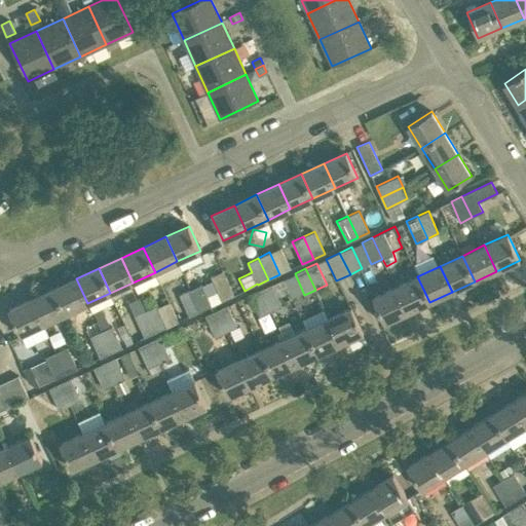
[(224,269),(211,275),(222,300),(234,295),(224,269)]
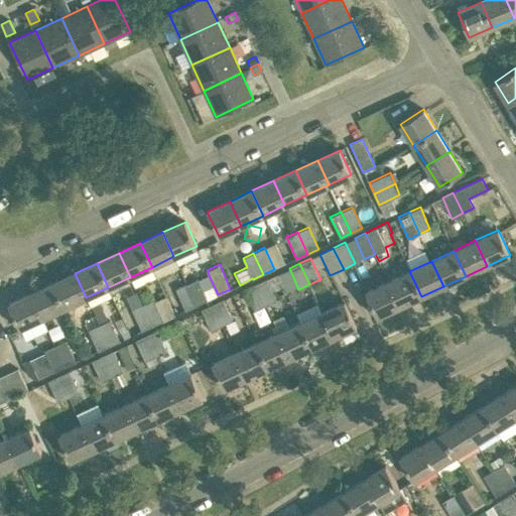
[(421,296),(409,271),(387,281),(399,307),(421,296)]
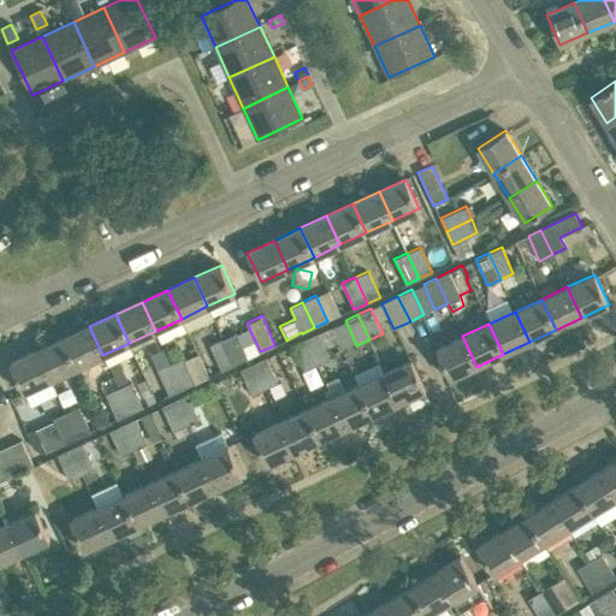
[(102,355),(89,326),(63,338),(77,367),(102,355)]
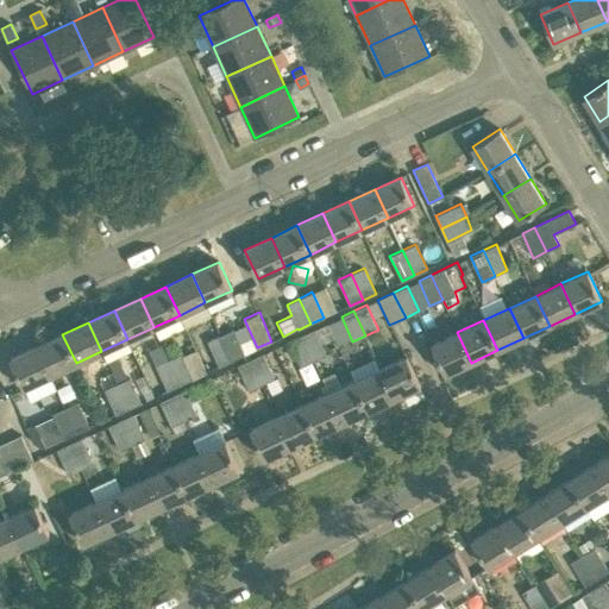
[(220,336),(232,360),(244,355),(233,330),(220,336)]
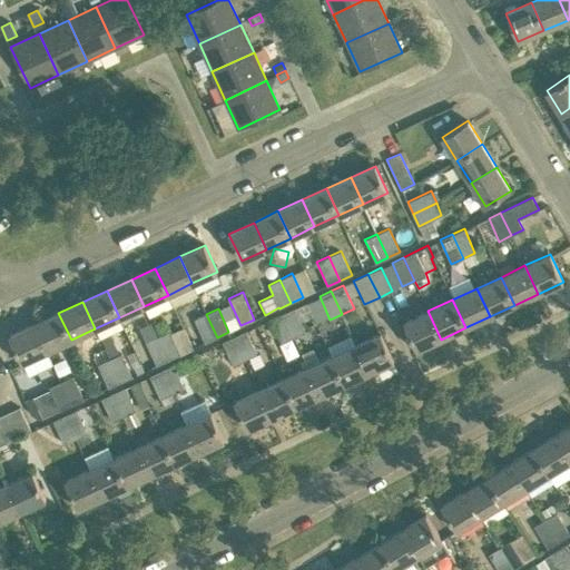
[(294,308),(283,313),(293,336),(305,331),(294,308)]
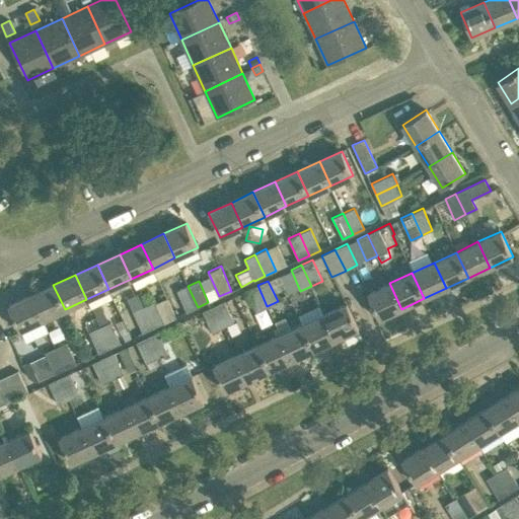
[(401,309),(389,283),(367,294),(379,319),(401,309)]
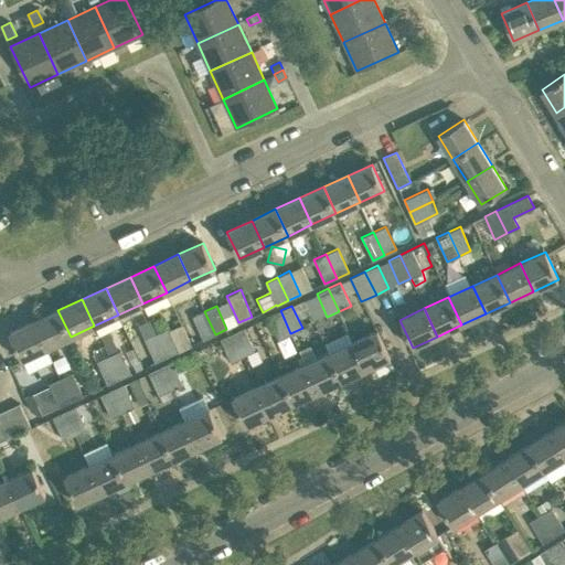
[(71,337),(57,310),(34,322),(46,349),(71,337)]
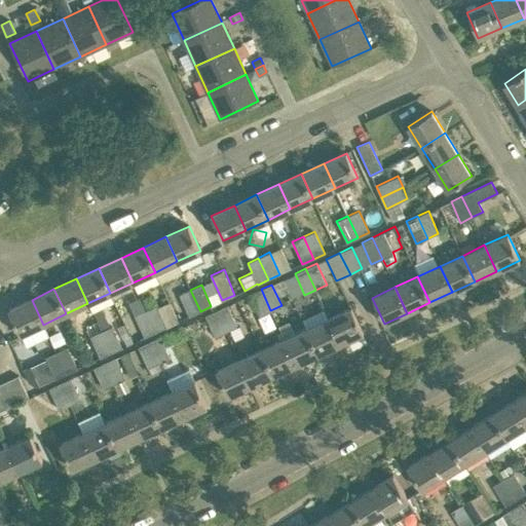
[(270,310),(261,289),(250,294),(260,316),(270,310)]
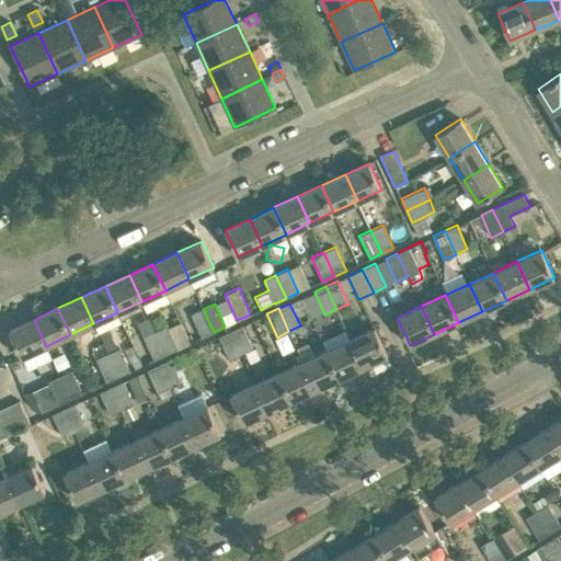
[(214,332),(203,309),(192,313),(203,336),(214,332)]
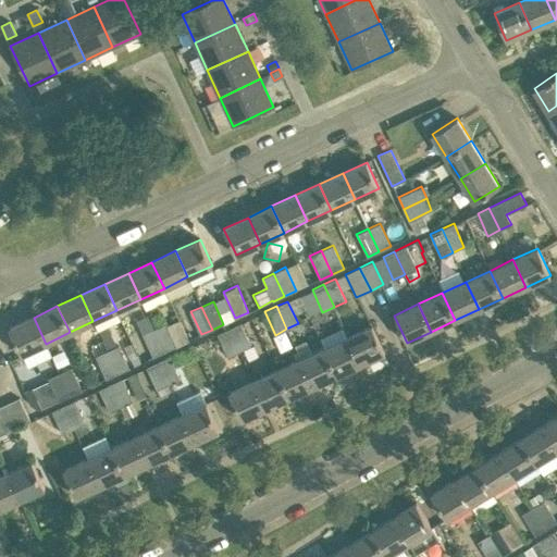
[(46,344),(34,318),(9,329),(21,355),(46,344)]
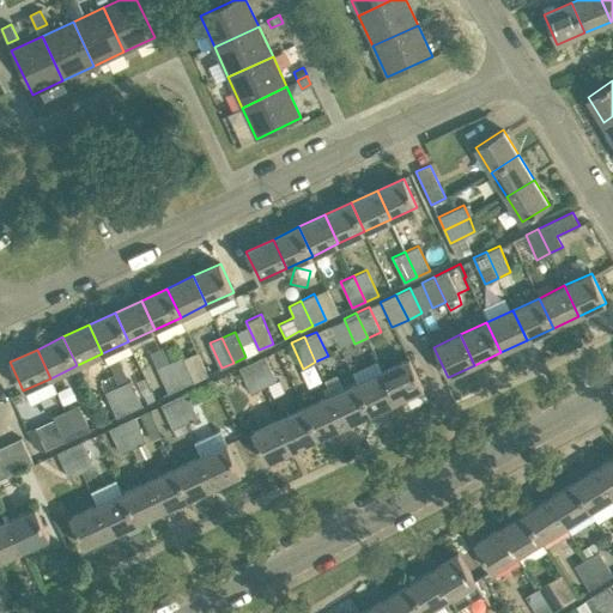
[(169,362),(181,387),(194,381),(182,356),(169,362)]
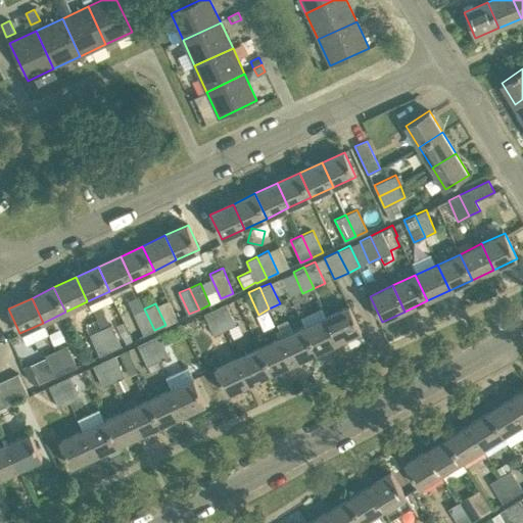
[(215,308),(225,330),(236,325),(226,303),(215,308)]
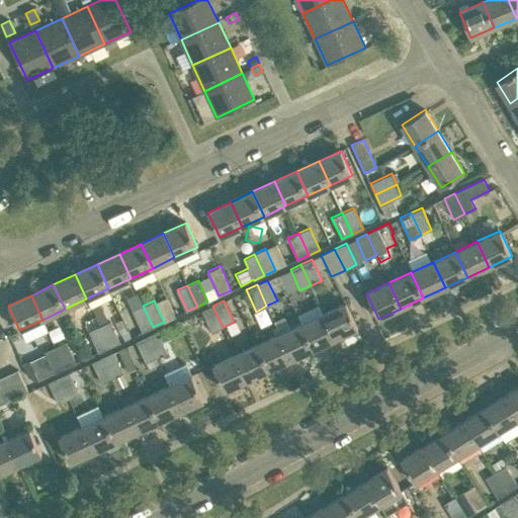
[(323,314),(335,339),(357,328),(346,303),(323,314)]
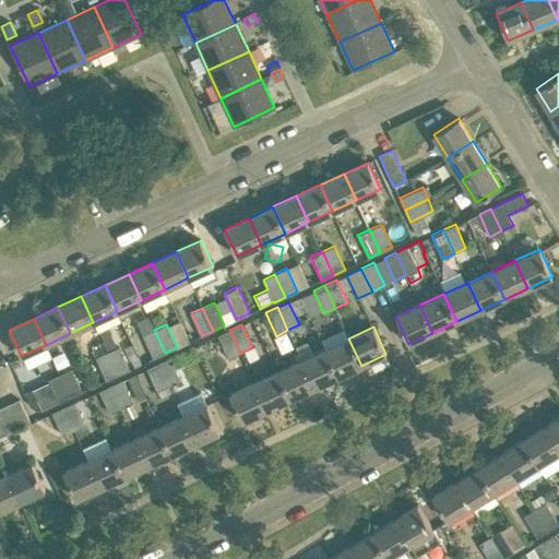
[(165,353),(154,330),(143,335),(154,358),(165,353)]
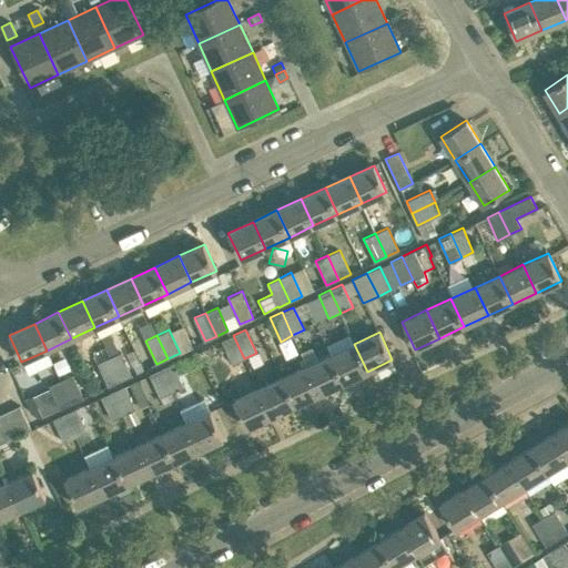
[(244,358),(233,335),(222,341),(232,363),(244,358)]
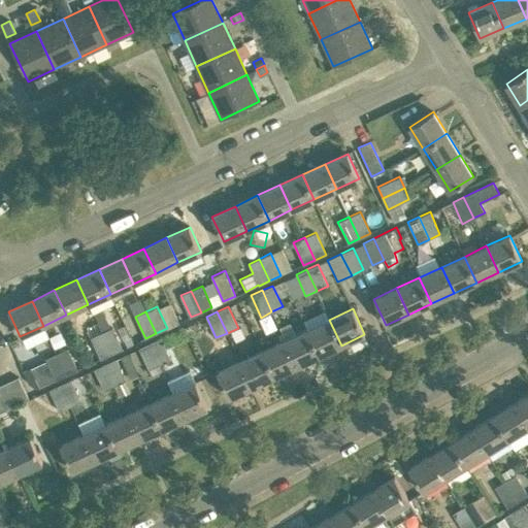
[(329,320),(307,330),(319,356),(341,345),(329,320)]
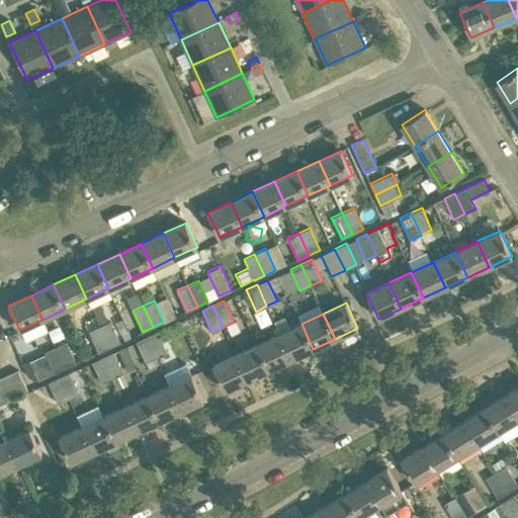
[(127,332),(121,319),(114,322),(121,335),(127,332)]
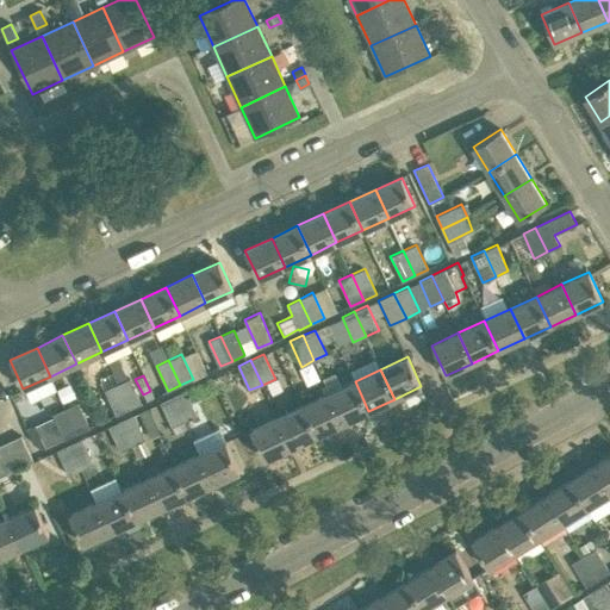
[(117,384),(129,409),(142,403),(130,378),(117,384)]
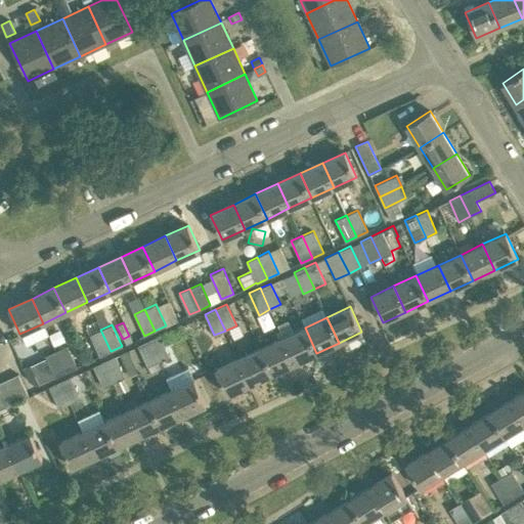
[(305,328),(282,338),(295,363),(316,353),(305,328)]
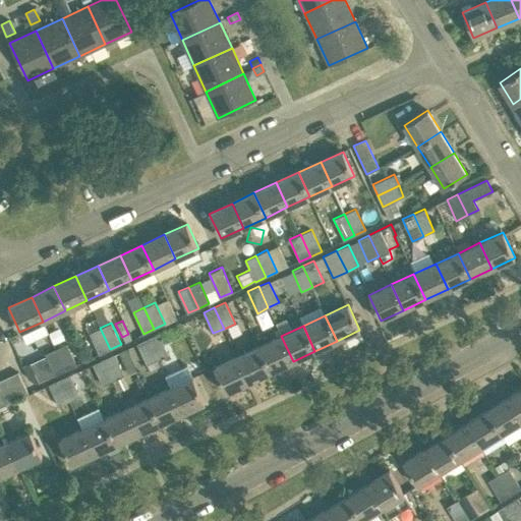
[(110,349),(100,328),(90,333),(99,354),(110,349)]
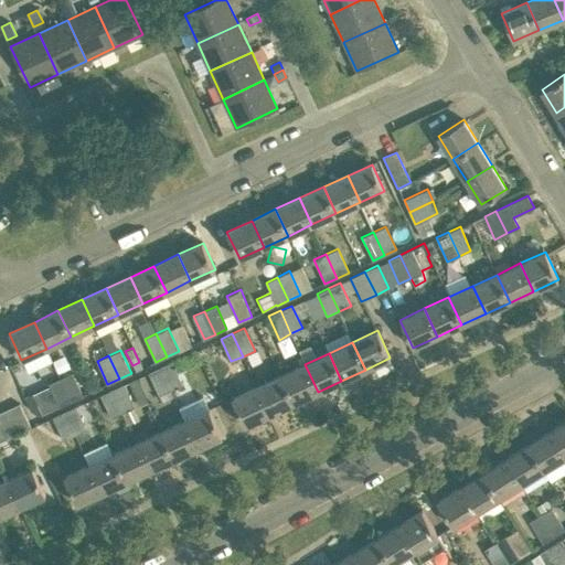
[(160,366),(171,390),(182,384),(172,361),(160,366)]
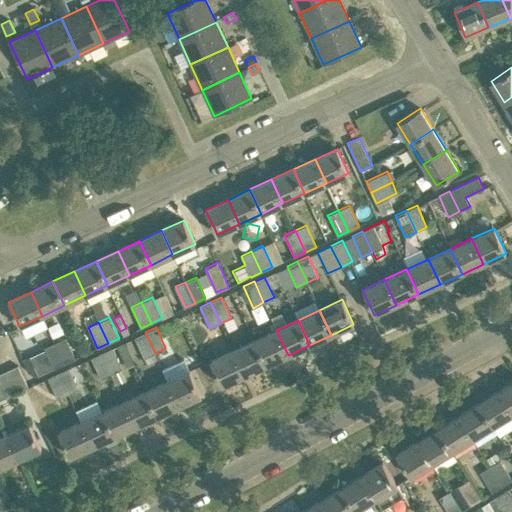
[(288,355),(276,330),(254,340),(266,365),(288,355)]
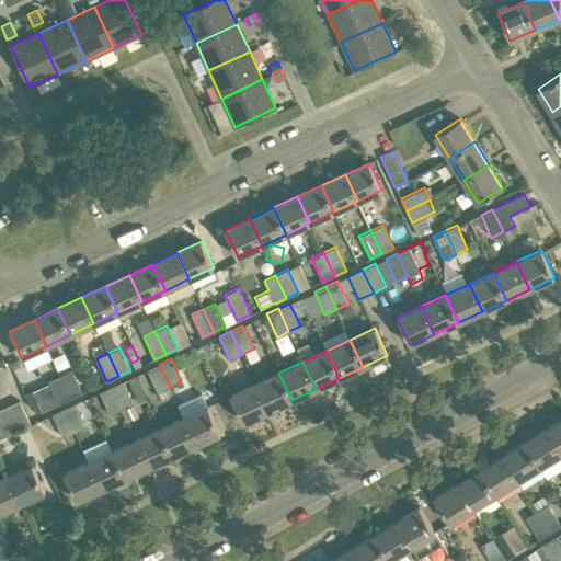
[(170,387),(159,364),(147,369),(158,392),(170,387)]
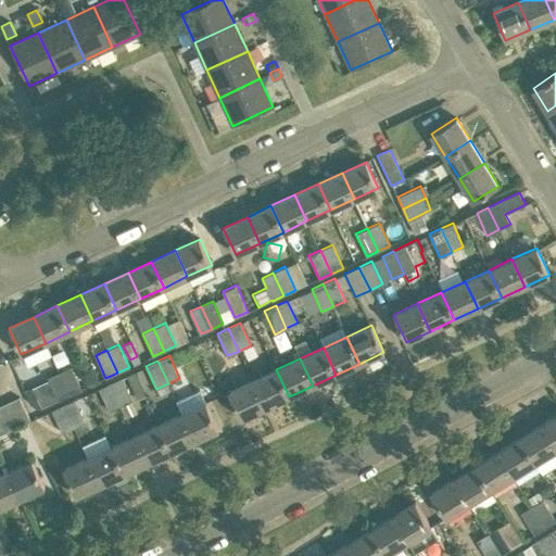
[(71,366),(59,371),(70,394),(81,389),(71,366)]
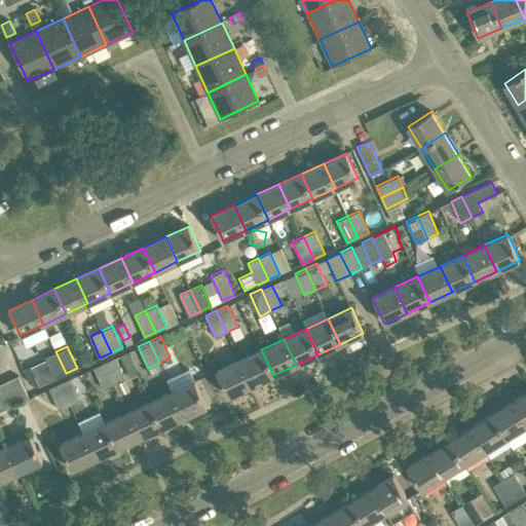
[(261,349),(239,360),(251,386),(273,375),(261,349)]
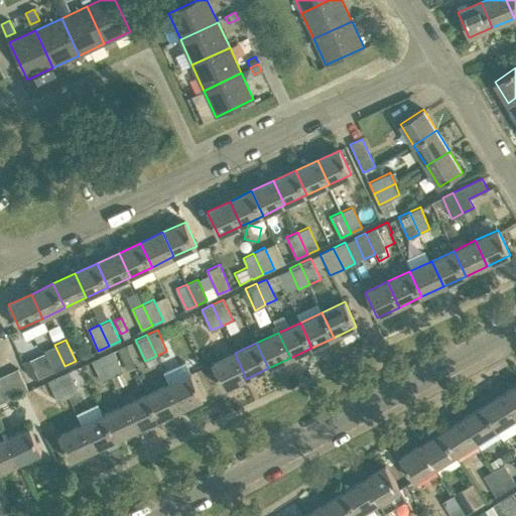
[(65,366),(54,345),(44,350),(46,354),(31,361),(39,378),(54,371),(65,366)]
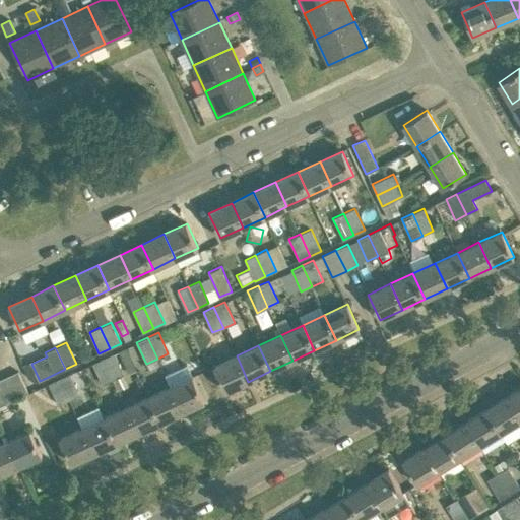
[(114,353),(104,358),(113,379),(124,374),(114,353)]
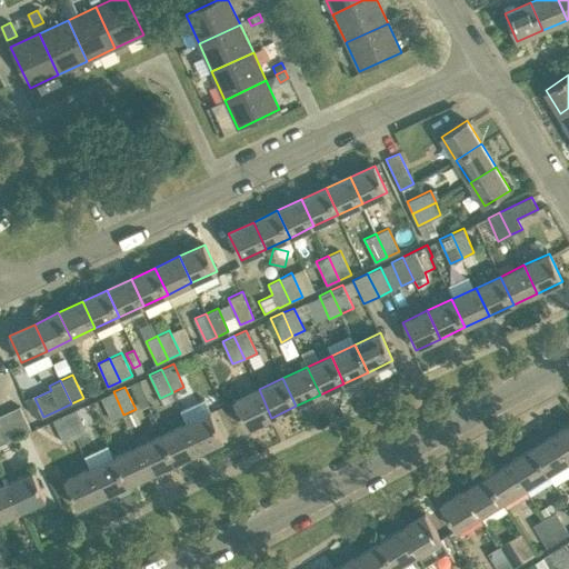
[(271,418),(259,389),(233,401),(247,429),(271,418)]
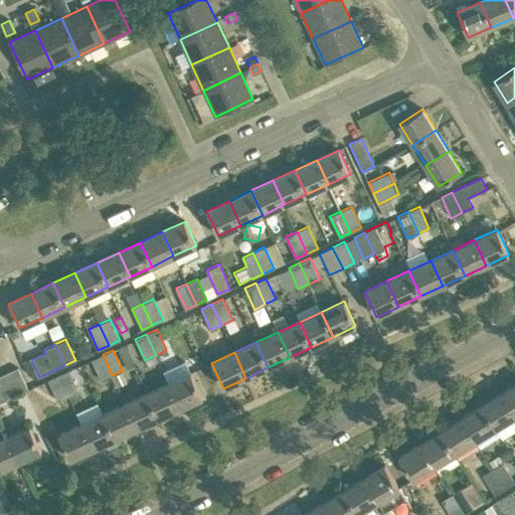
[(112,375),(103,354),(92,359),(102,380),(112,375)]
